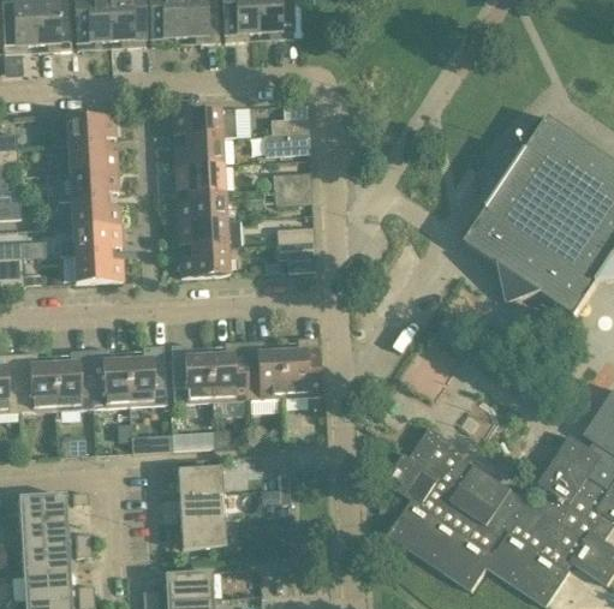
[(37,43),(35,0),(0,0),(4,53),(22,52),(22,45),(37,43)]
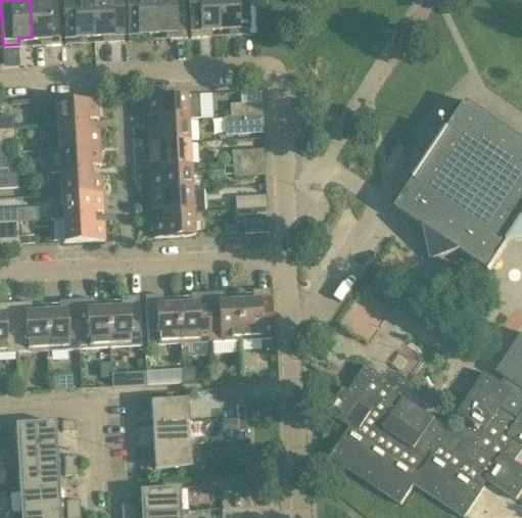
[(30,0),(32,37),(45,36),(45,43),(61,42),(58,0),(30,0)]
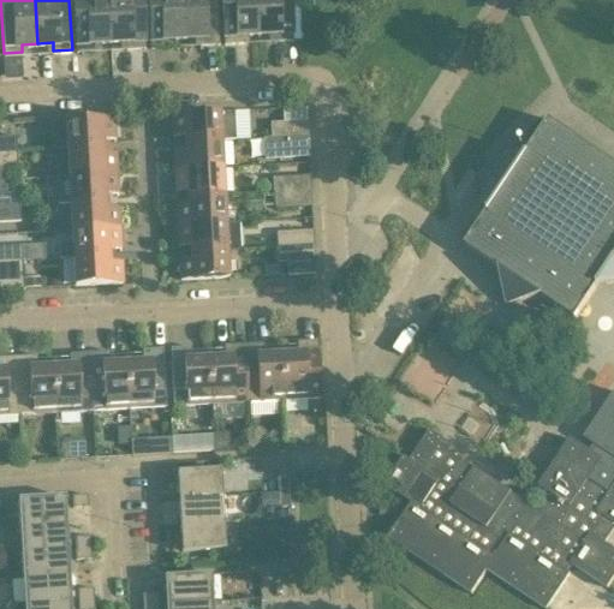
[(73,0),(77,49),(95,48),(95,40),(111,40),(108,0),(73,0)]
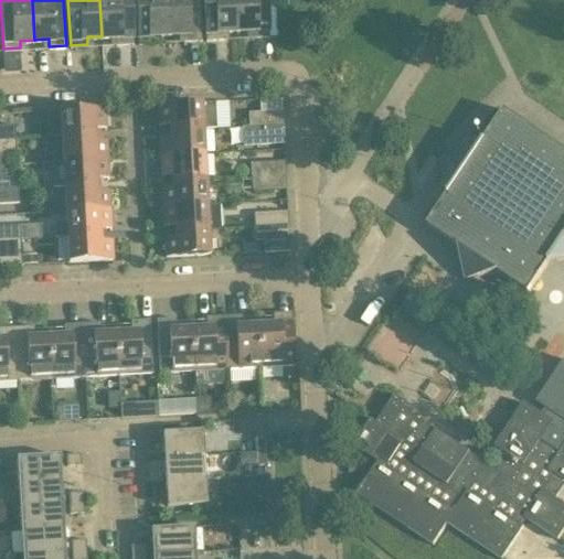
[(99,0),(102,36),(116,35),(116,43),(134,42),(130,0),(99,0)]
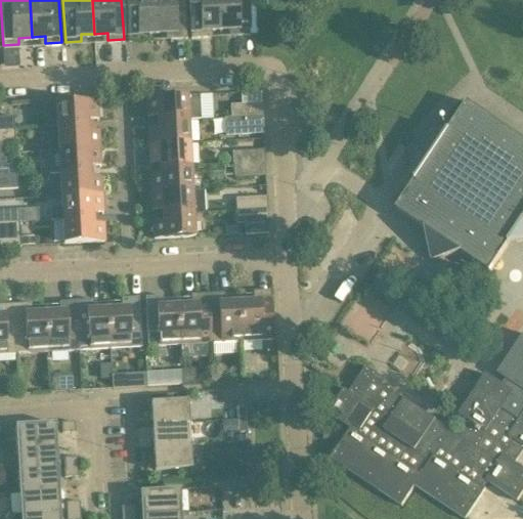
[(158,30),(155,0),(126,0),(128,39),(144,38),(144,31),(158,30)]
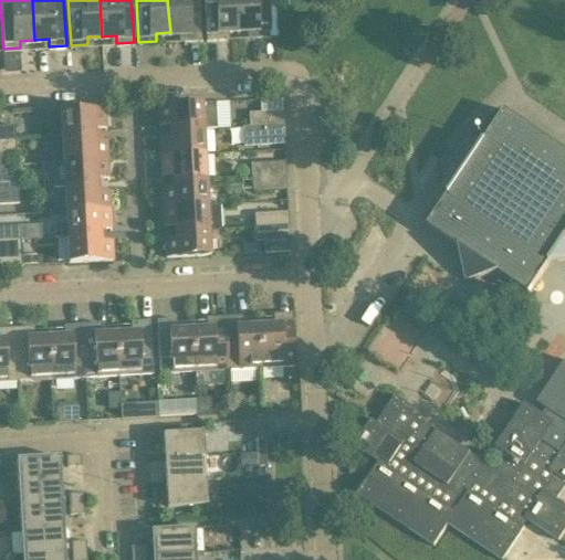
[(167,0),(170,32),(185,32),(185,39),(202,39),(199,0),(167,0)]
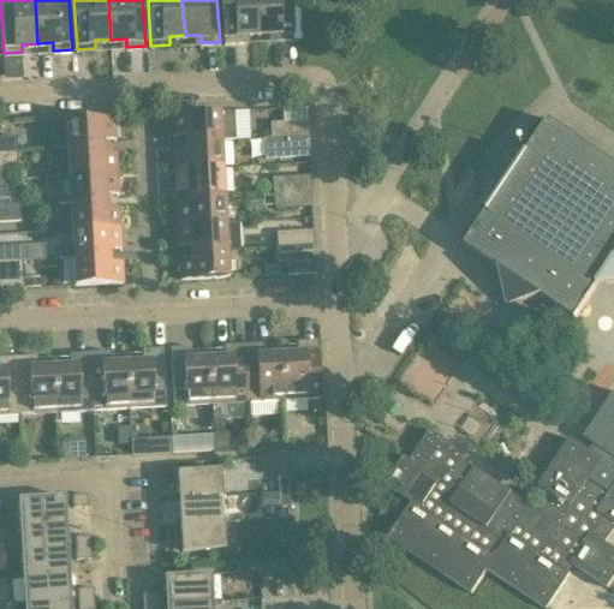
[(221,0),(225,41),(244,40),(243,33),(258,31),(256,0),(221,0)]
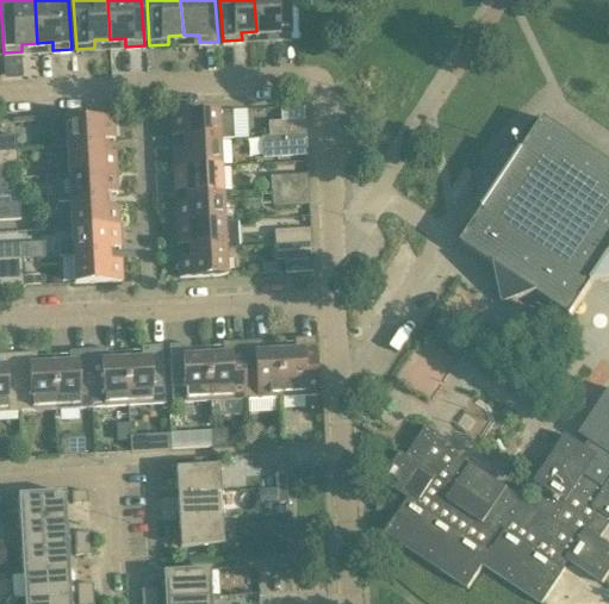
[(254,0),(256,31),(272,30),(273,38),(291,37),(289,0),(254,0)]
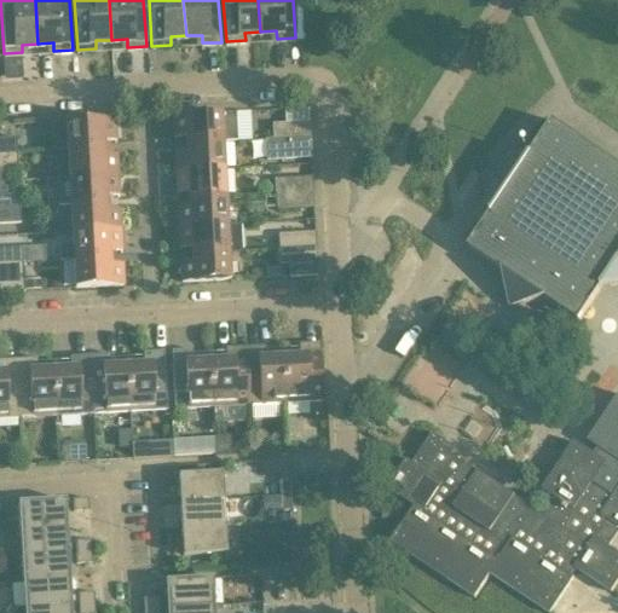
[(237,137),(236,109),(173,111),(174,133),(186,133),(186,139),(223,138),(237,137)]
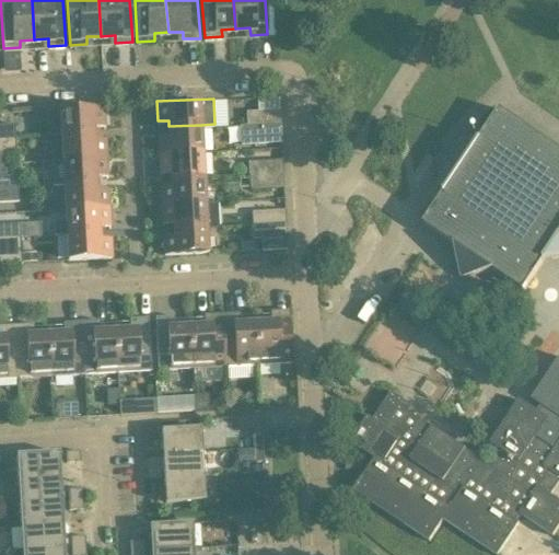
[(105,124),(104,104),(60,106),(61,133),(95,130),(94,124),(105,124)]
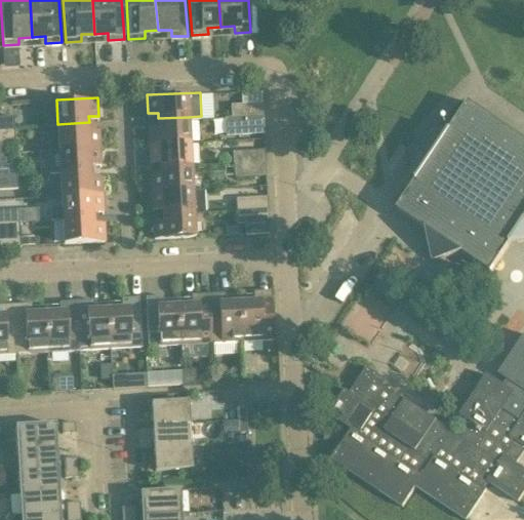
[(416,177),(397,205),(397,206),(433,231),(430,236),(428,236),(432,256),(451,252),(451,250),(455,245),(491,269),(511,240),(523,237),(523,134),(469,98),(449,127),(428,131),(411,156),(416,177)]
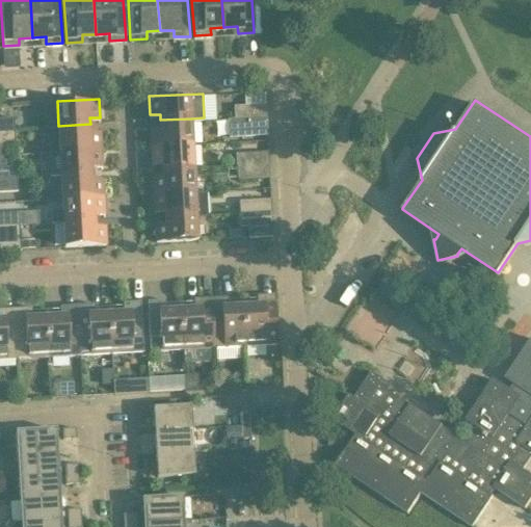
[(234,103),(235,115),(266,114),(265,101),(234,103)]
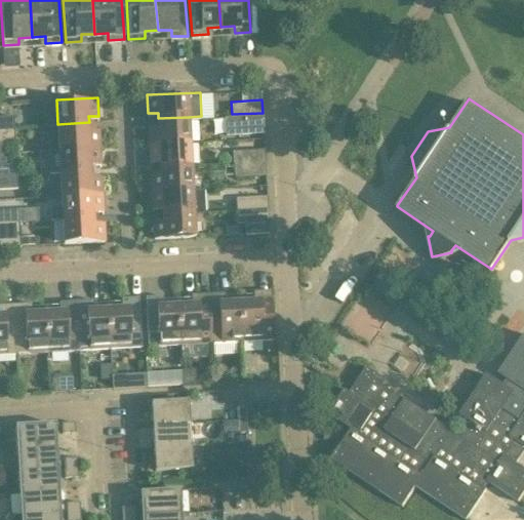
[(13,113),(0,113),(0,126),(14,126),(13,113)]
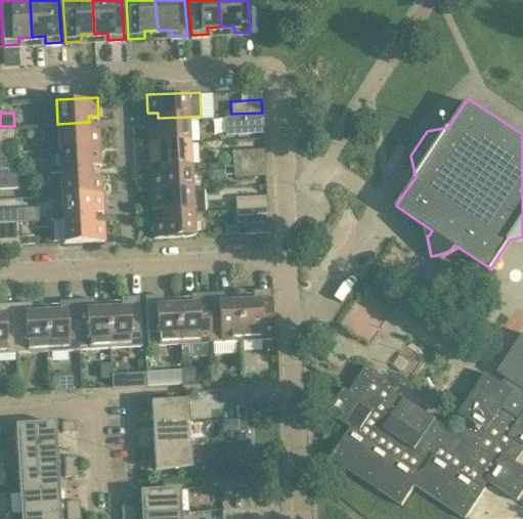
[(263,129),(262,113),(231,114),(225,115),(226,131),(263,129)]
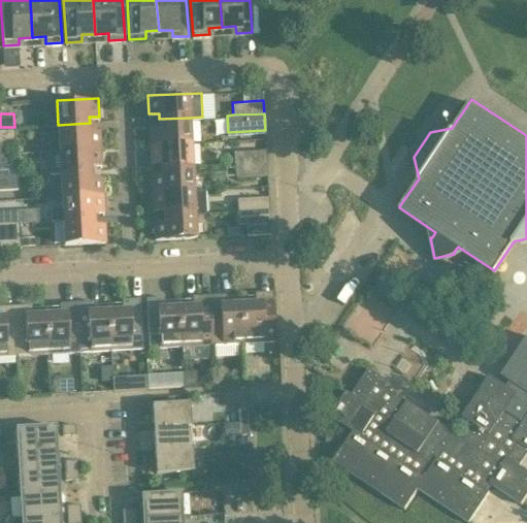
[(190,118),(159,119),(159,125),(150,125),(151,142),(191,140),(190,118)]
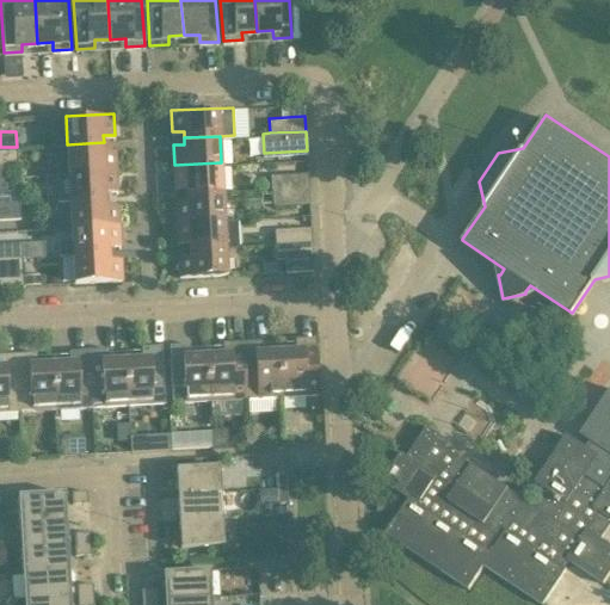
[(104,149),(104,142),(67,144),(69,171),(117,168),(116,148),(104,149)]
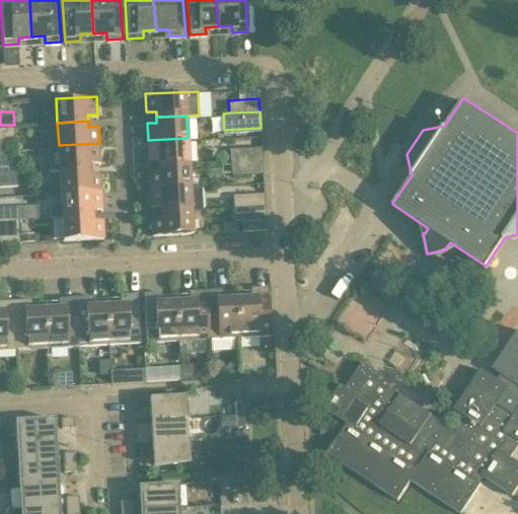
[(14,125),(0,125),(0,138),(15,138),(14,125)]
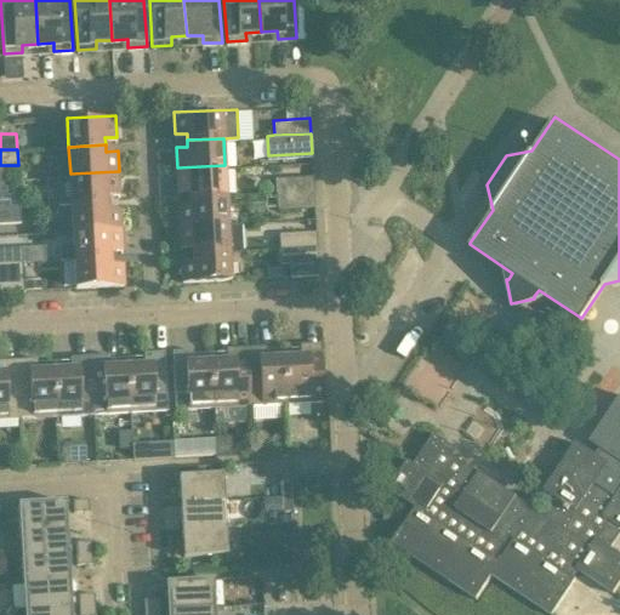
[(225,165),(177,168),(178,188),(189,188),(191,195),(227,193),(225,165)]
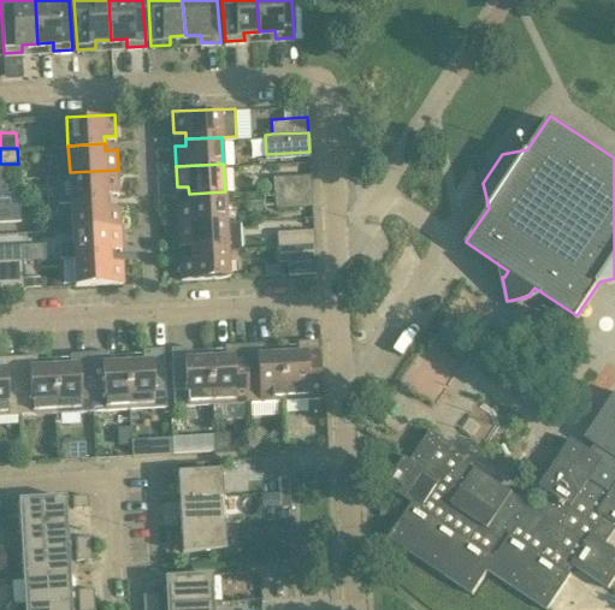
[(58,173),(40,175),(41,200),(59,199),(59,201),(71,200),(107,197),(107,191),(118,190),(118,170),(70,172),(58,173)]
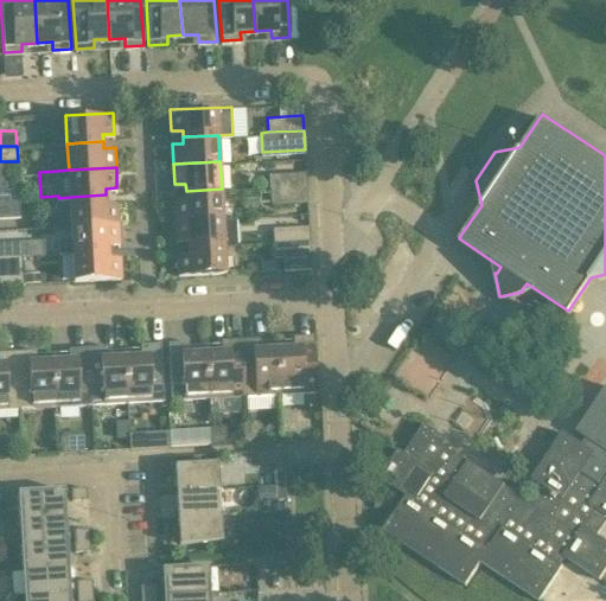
[(270,186),(307,184),(306,170),(269,171),(270,186)]
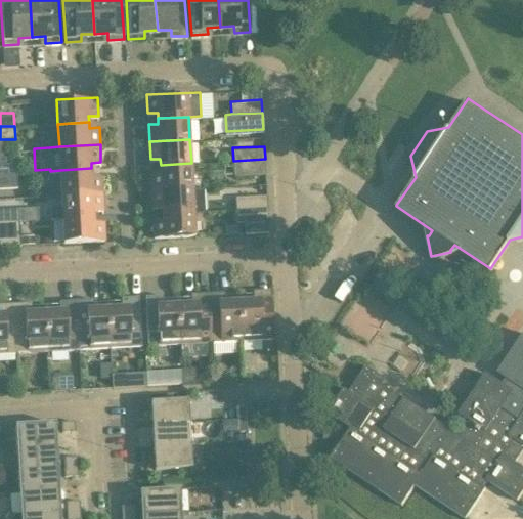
[(266,172),(265,159),(233,161),(234,173),(266,172)]
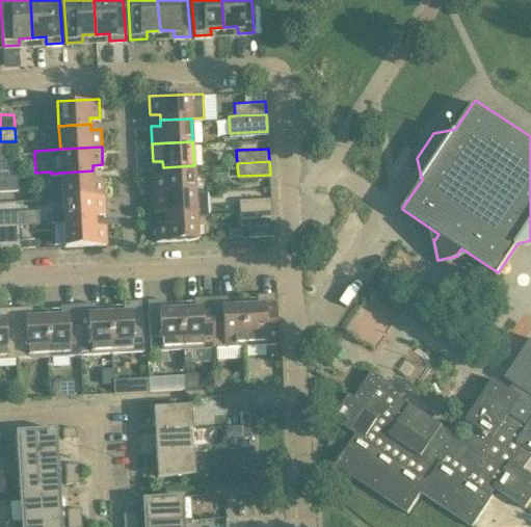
[(17,162),(0,162),(0,176),(18,175),(17,162)]
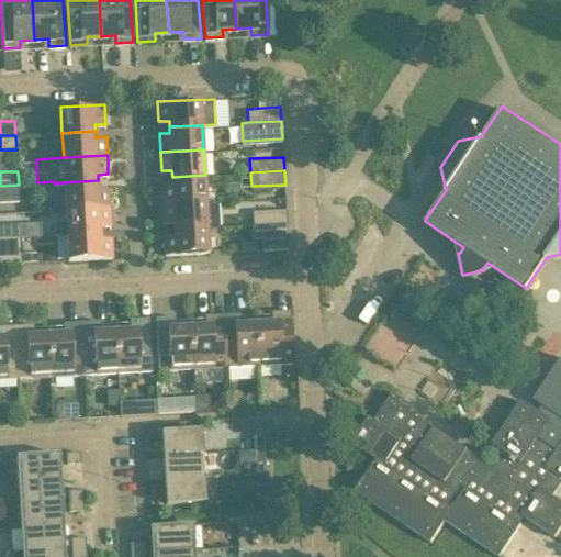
[(205,175),(172,177),(172,182),(161,184),(163,202),(206,200),(205,175)]
